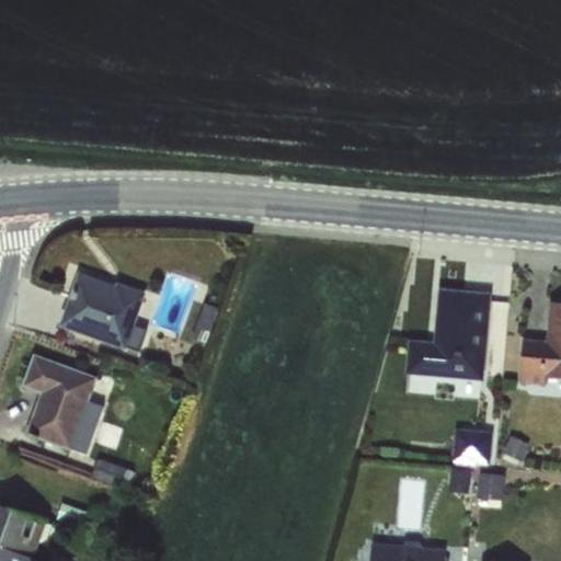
[(126,348),(135,327),(146,295),(78,274),(59,328),(125,352),(126,348)]
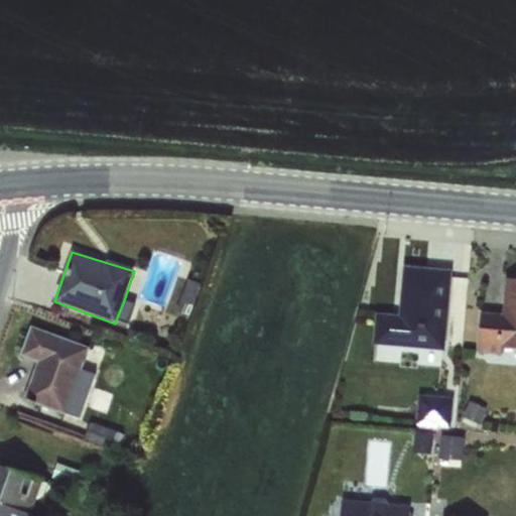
[(376,313),(374,344),(443,350),(449,270),(404,267),(400,315),(376,313)]
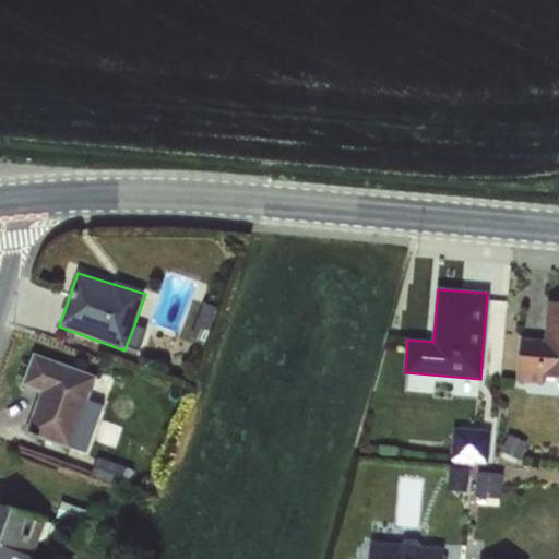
[(520,339),(516,382),(543,384),(543,377),(558,378),(558,302),(547,302),(544,341),(520,339)]
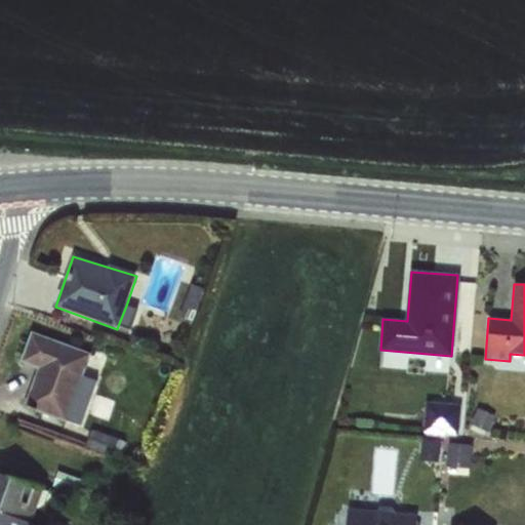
[(185,300),(176,321),(188,326),(196,306),(185,300)]
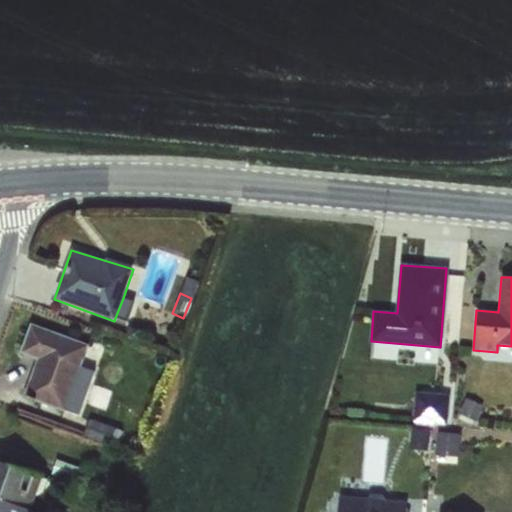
[(123,298),(115,318),(127,322),(135,302),(123,298)]
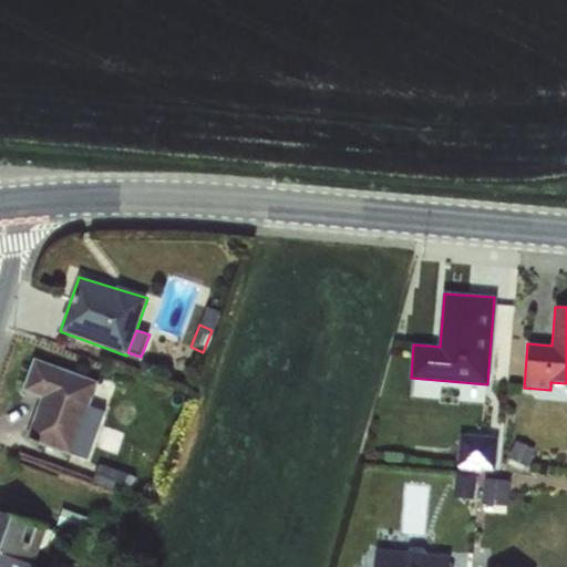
[(72,454),(90,406),(99,382),(34,359),(21,391),(40,399),(24,440),(71,457),(72,454)]
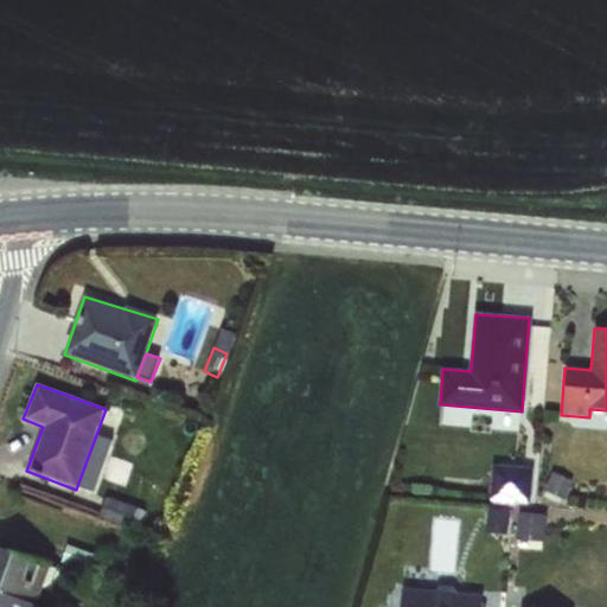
[(96,435),(77,486),(94,492),(112,441),(96,435)]
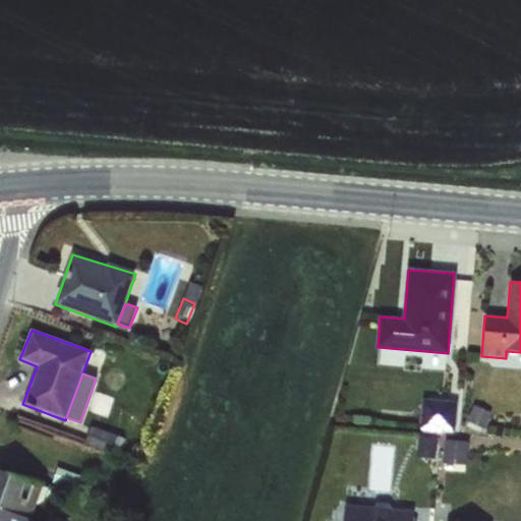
[(423,399),(421,426),(455,429),(457,402),(423,399)]
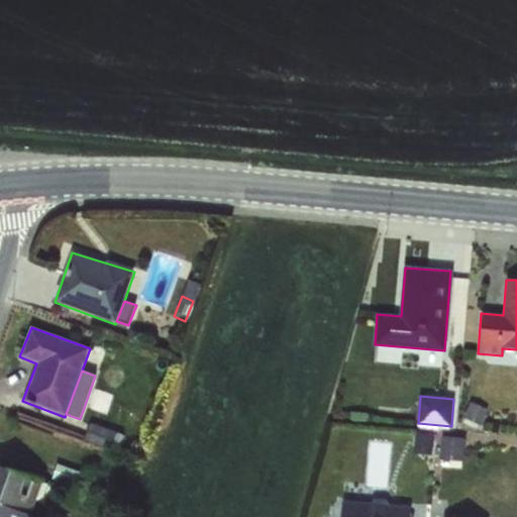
[(472,402),(464,419),(480,426),(488,409),(472,402)]
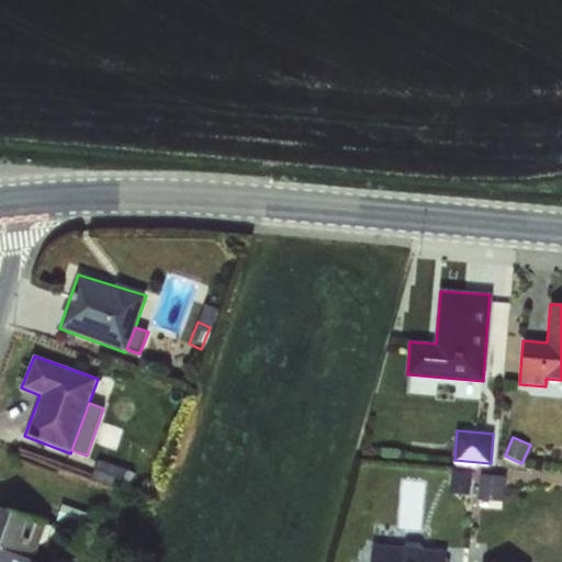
[(99,460),(92,479),(127,492),(134,473),(99,460)]
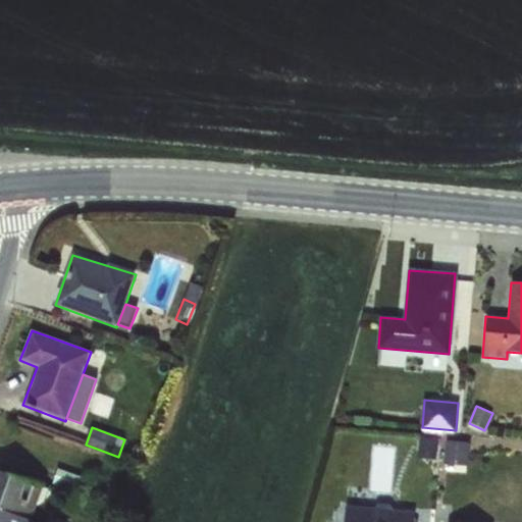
[(447,442),(445,463),(467,464),(468,445),(447,442)]
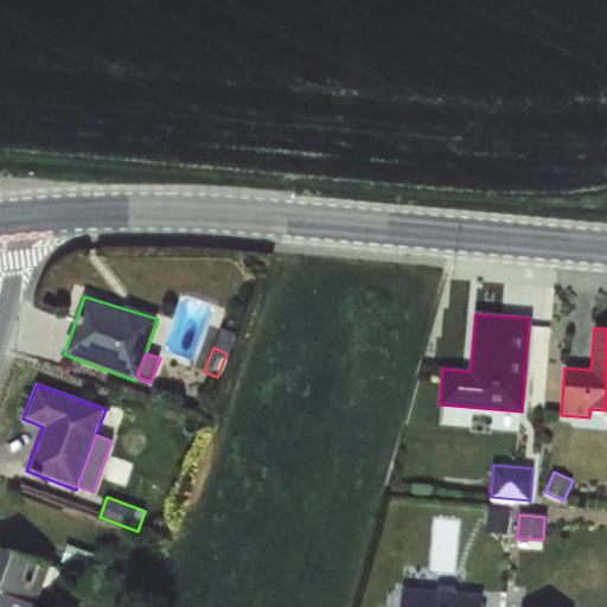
[(170,519),(149,522),(151,536),(171,534),(170,519)]
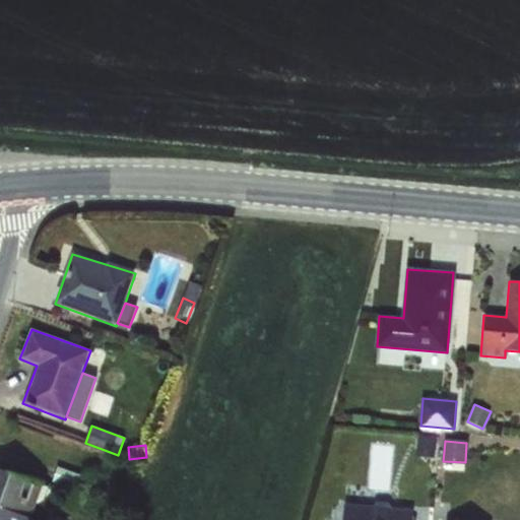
[(36,506),(43,485),(0,469),(0,508),(29,519),(36,506)]
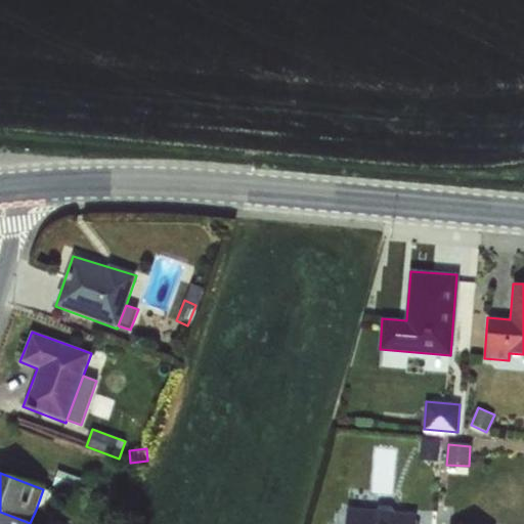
[(43,489),(36,510),(44,506),(49,491),(43,489)]
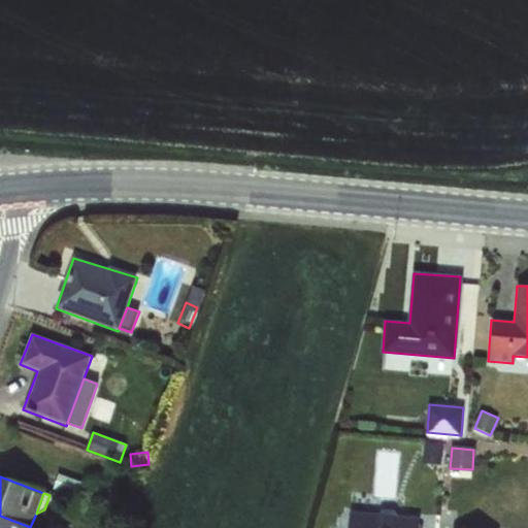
[(350,515),(348,527),(418,527),(420,521),(350,515)]
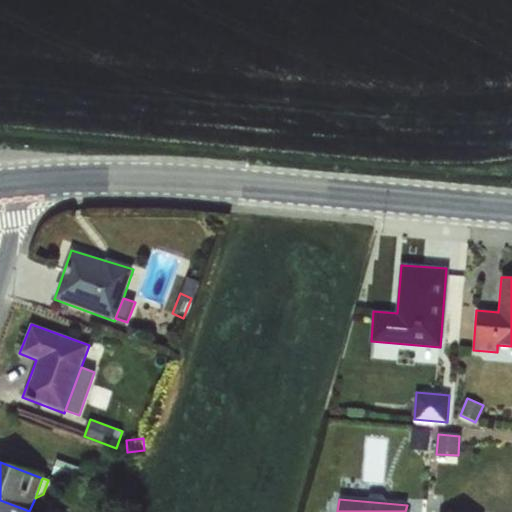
[(29,511),(0,500),(0,511),(29,511)]
